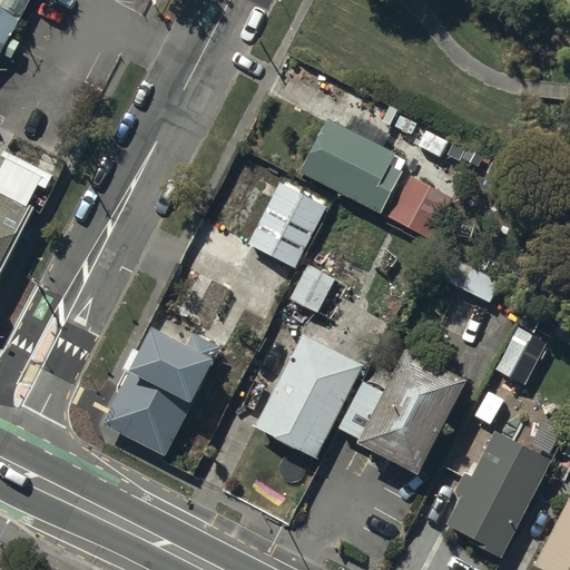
[(0,59),(21,20),(0,9),(0,59)]
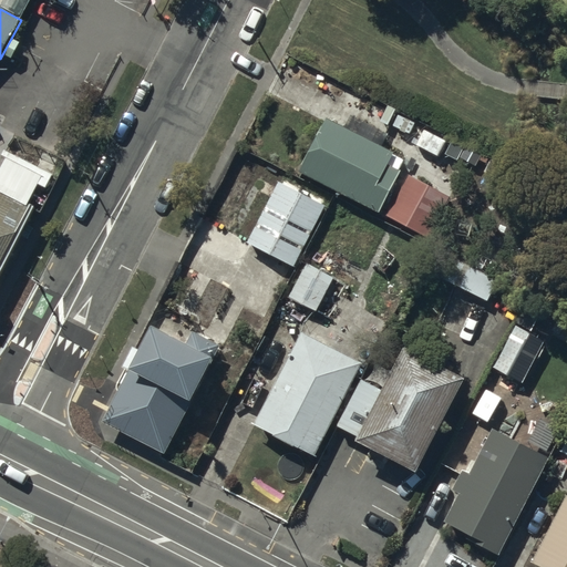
[(395,109),(388,105),(381,120),(388,123),(395,109)]
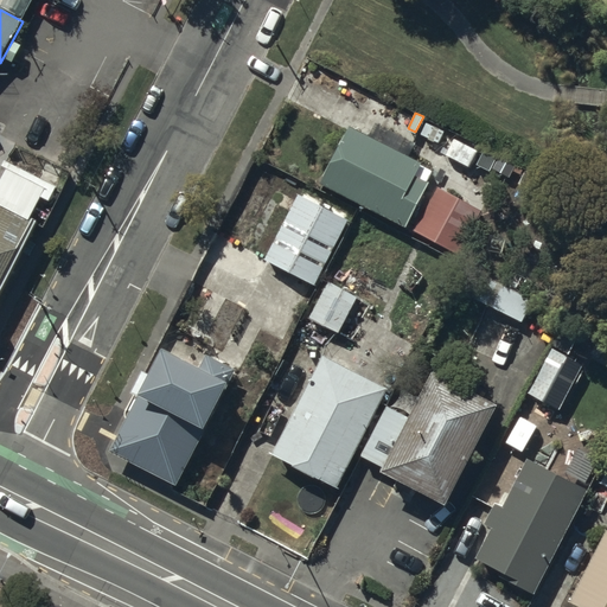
[(443,132),(427,123),(421,134),(438,142),(443,132)]
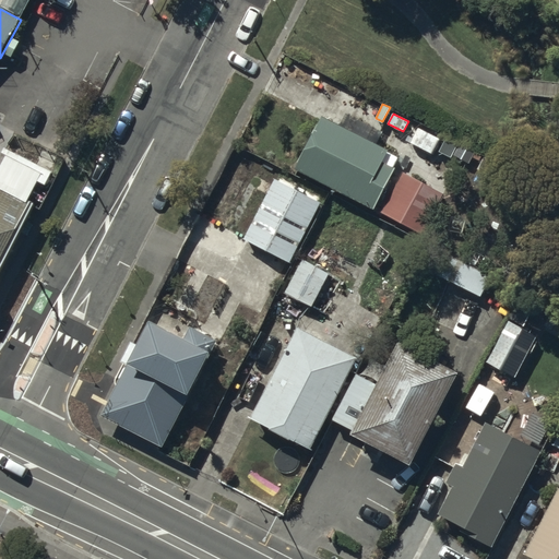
[(385,152),(322,120),(297,168),(375,207),(395,167),(381,161),(385,152)]
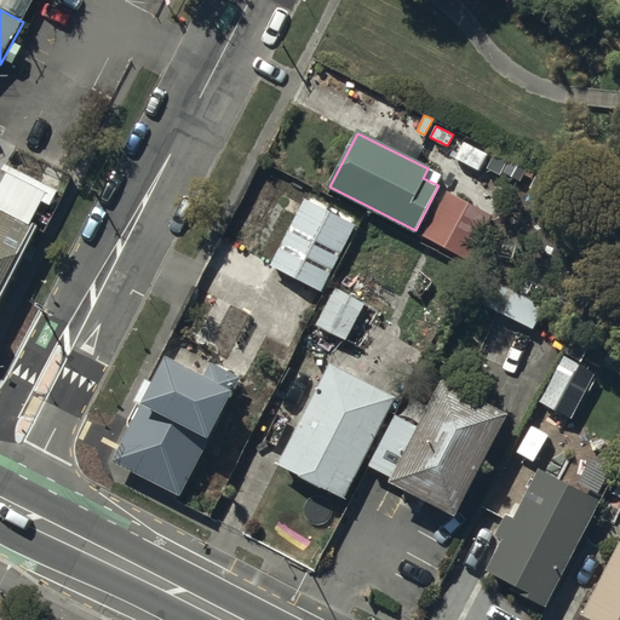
[(489,154),(464,142),(457,159),(481,171),(489,154)]
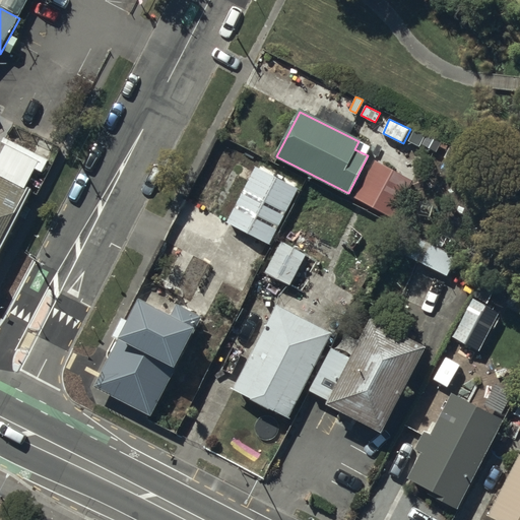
[(0,256),(31,194),(23,190),(35,168),(42,171),(50,155),(8,134),(3,144),(0,142),(0,256)]
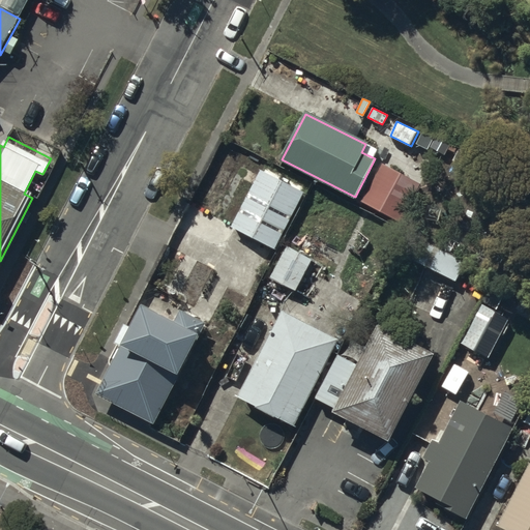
[(420,184),(381,165),(363,200),(402,219),(420,184)]
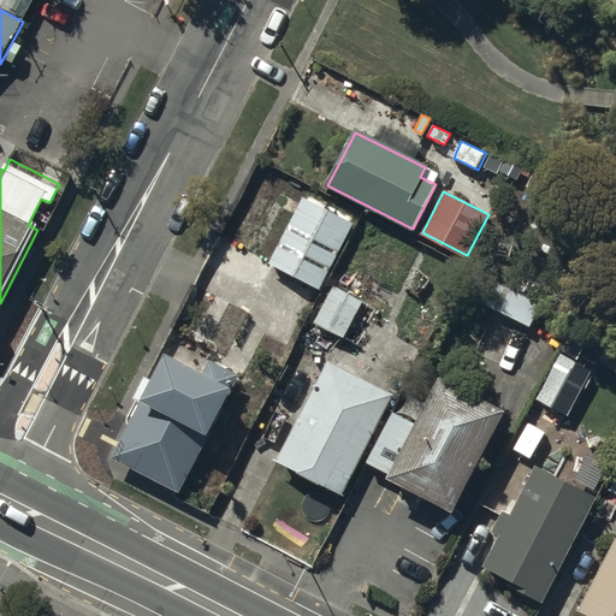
[(353,223),(304,197),(271,261),(319,286),(353,223)]
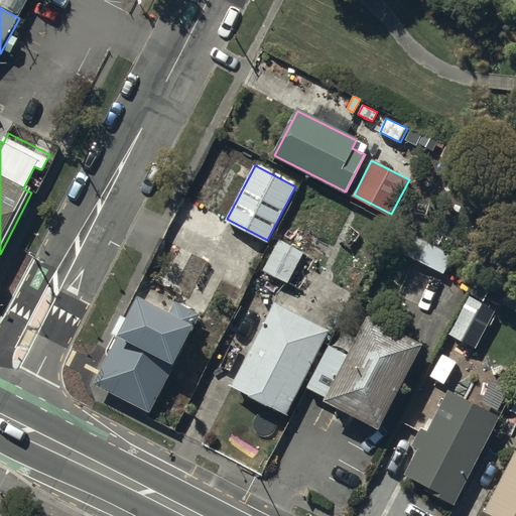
[(452,255),(413,236),(404,254),(443,273),(452,255)]
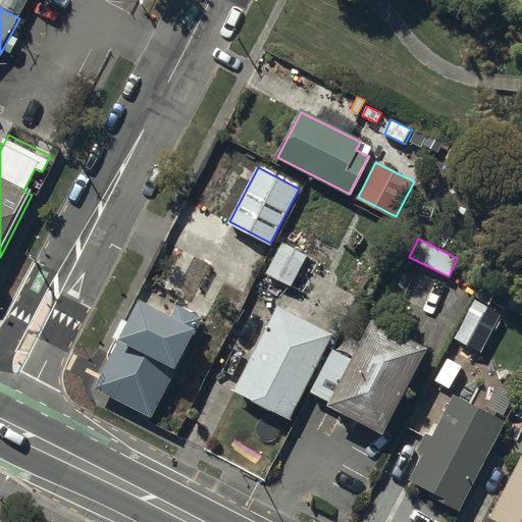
[(307,256),(284,244),(268,272),(291,284),(307,256)]
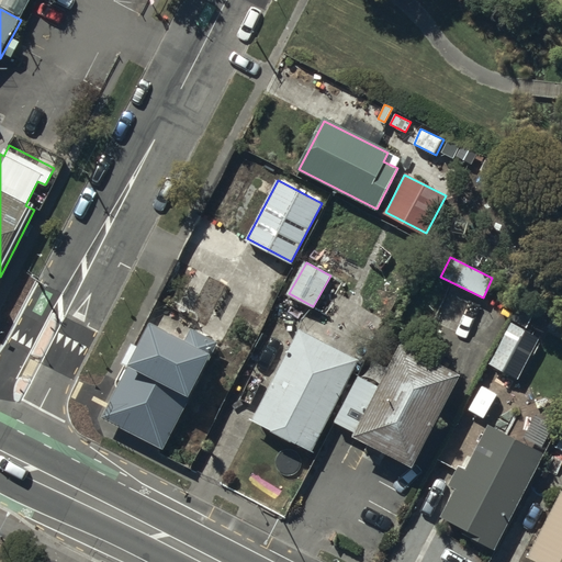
[(215,344),(153,312),(100,418),(163,449),(215,344)]
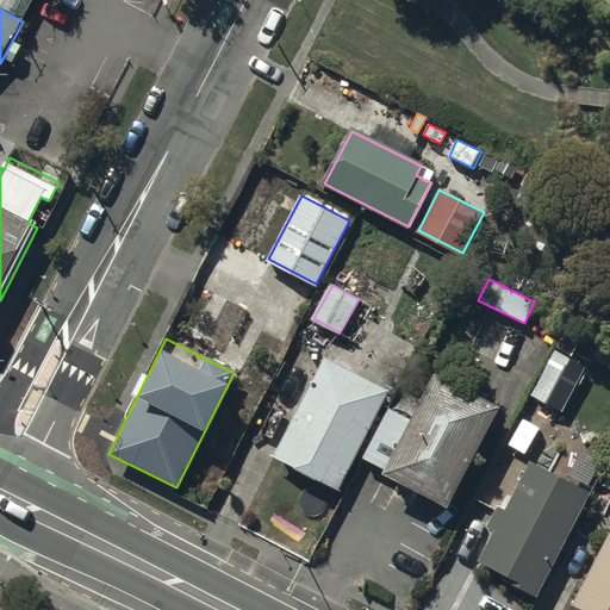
[(584,367),(555,353),(534,396),(562,409),(584,367)]
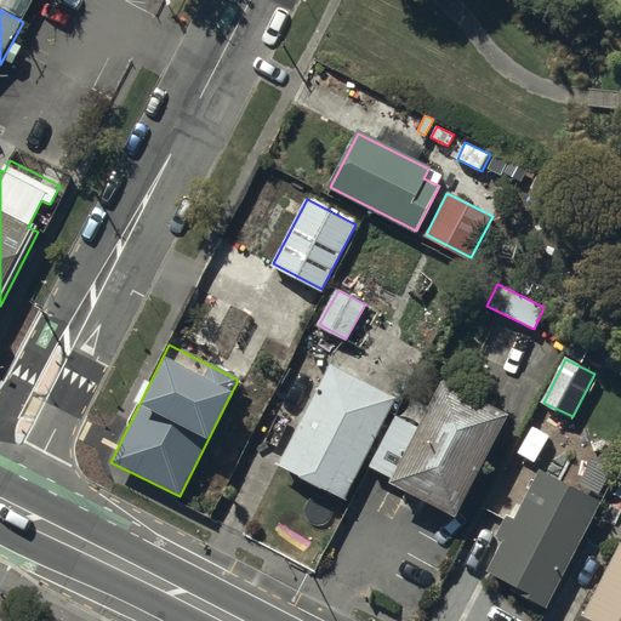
[(397,398),(331,364),(279,465),(343,499),(397,398)]
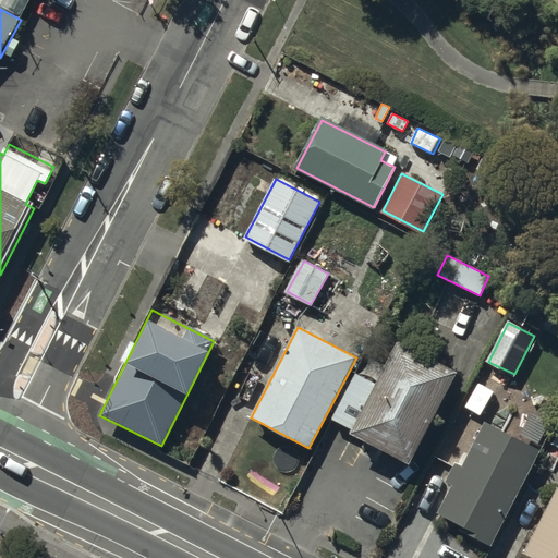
[(459,373),(399,342),(378,384),(358,373),(334,420),(353,431),(351,435),(411,465),(459,373)]
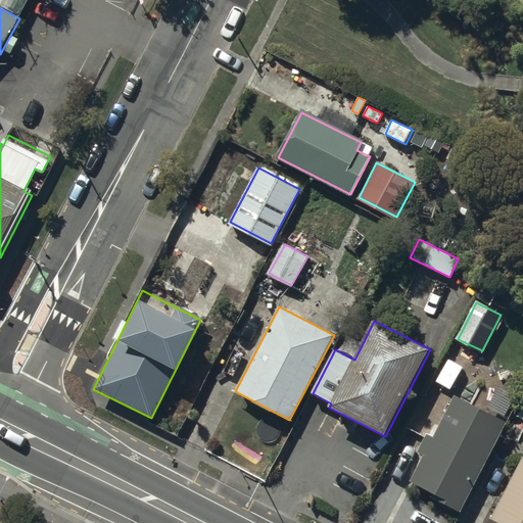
[(508,423),(456,396),(435,437),(428,434),(417,455),(423,458),(410,482),(440,497),(438,501),(462,513),(508,423)]
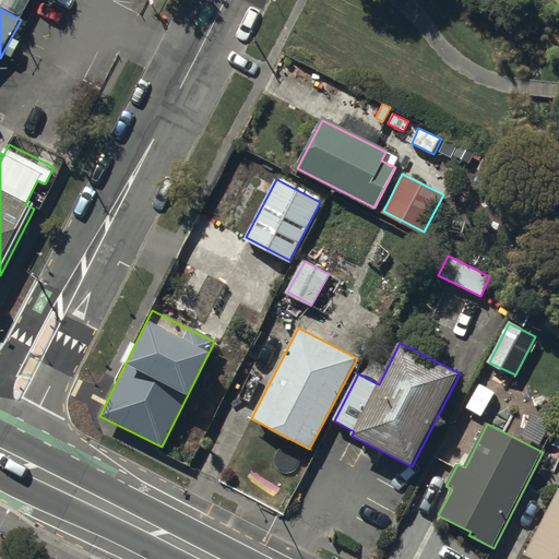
[(558,558),(558,489),(525,555),(532,558),(558,558)]
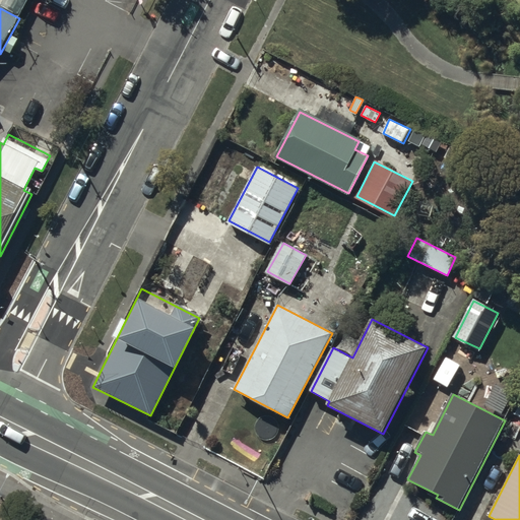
All buildings are outlined.
